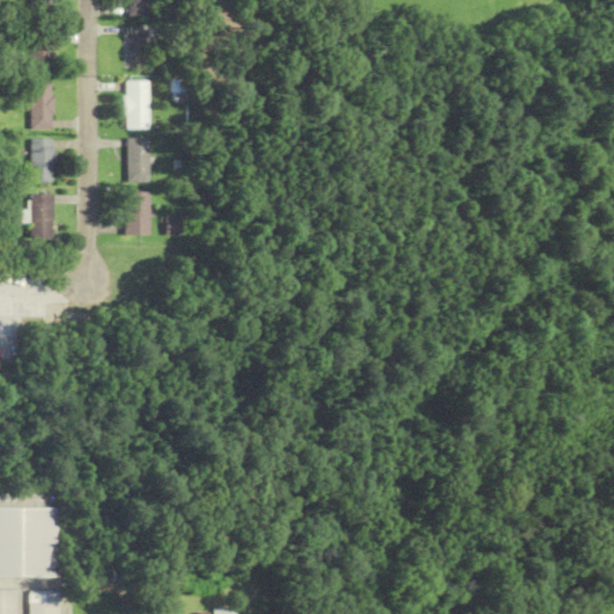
[(29,0),(30,12),(54,12),(53,0),(29,0)]
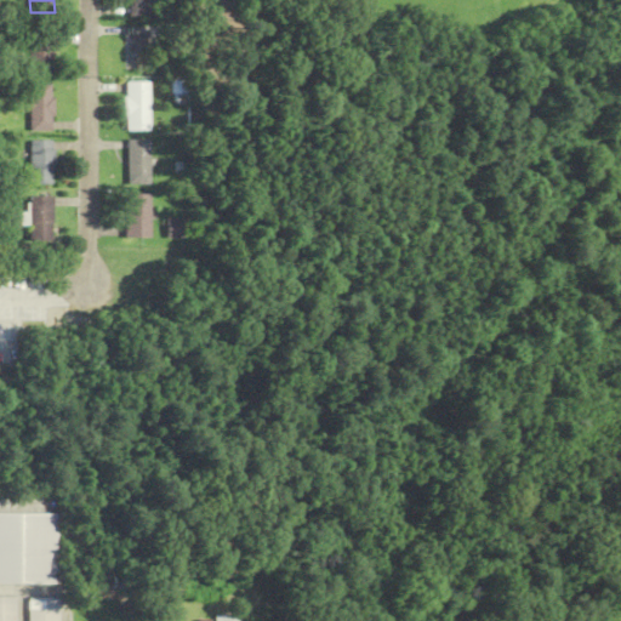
[(149,0),(127,0),(129,18),(151,18),(149,0)]
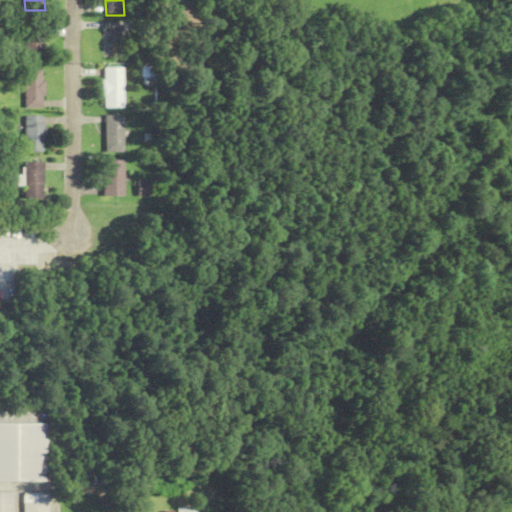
[(107,51),(122,51),(122,25),(107,25),(107,51)]
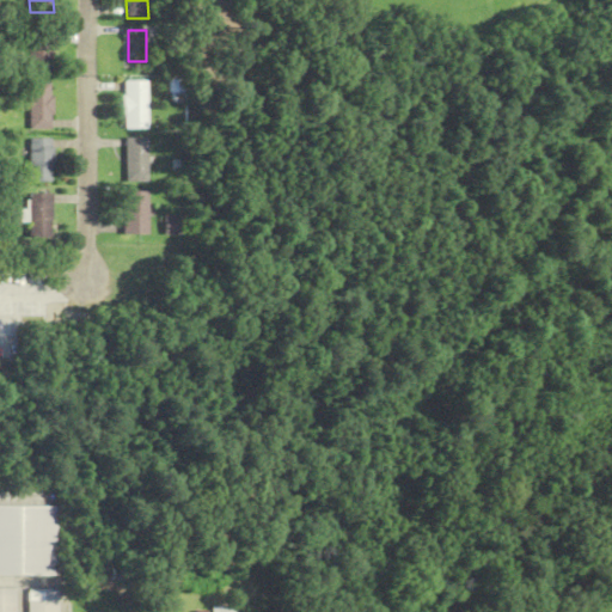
[(30,74),(53,74),(53,36),(30,36),(30,74)]
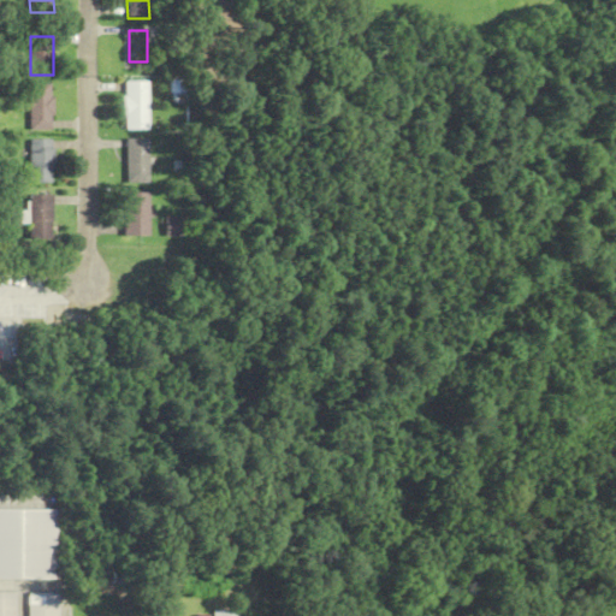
[(124,131),(149,131),(149,82),(124,82),(124,131)]
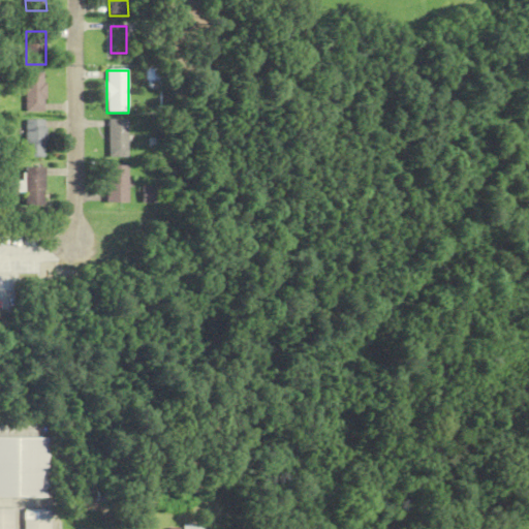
[(45,113),(45,71),(25,71),(25,113),(45,113)]
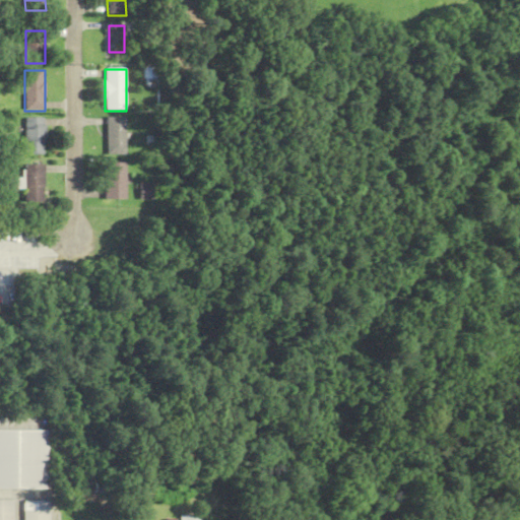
[(24,154),(46,154),(46,118),(24,118),(24,154)]
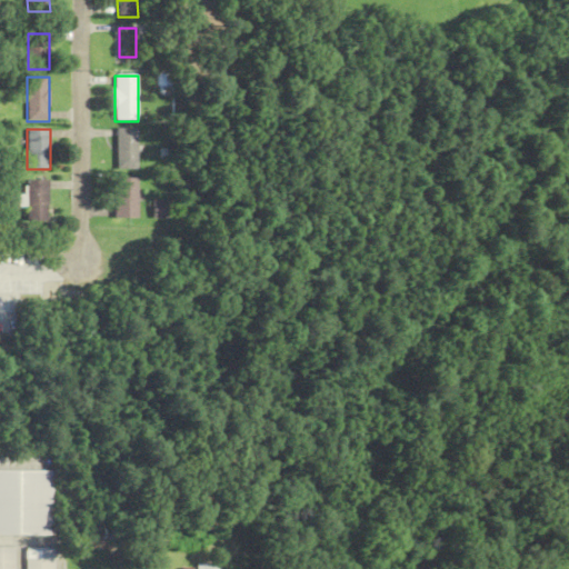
[(117,169),(137,169),(137,129),(117,129),(117,169)]
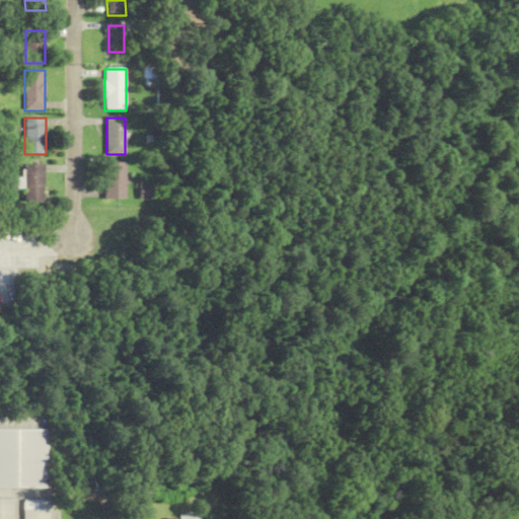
[(125,163),(104,163),(104,200),(125,200),(125,163)]
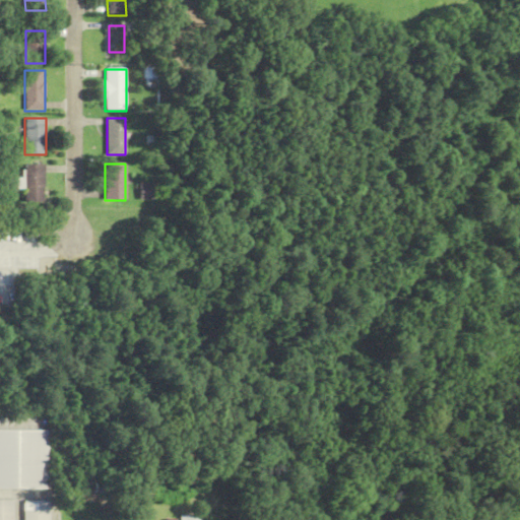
[(44,203),(44,165),(24,165),(24,203),(44,203)]
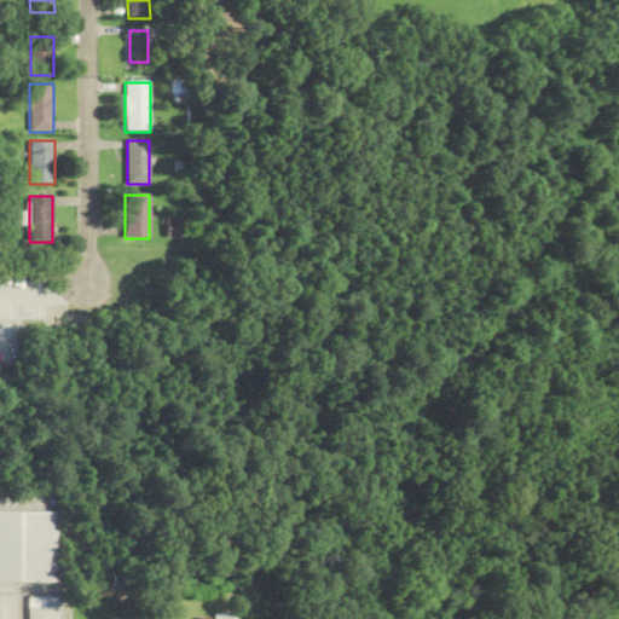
[(181,220),(167,220),(167,238),(181,238),(181,220)]
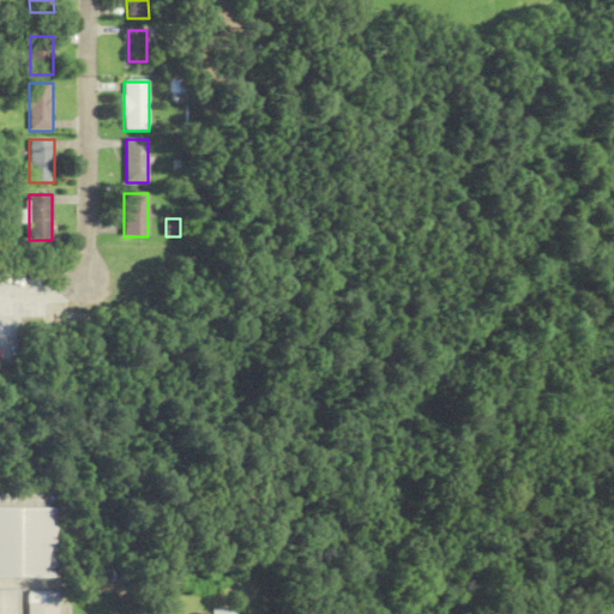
[(0,577),(55,577),(55,507),(0,507),(0,577)]
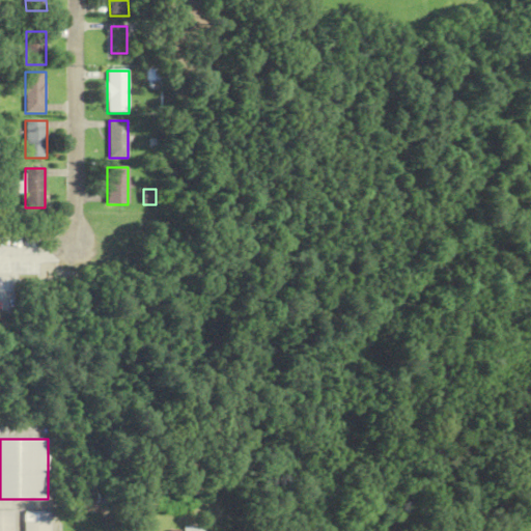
[(48,530),(49,511),(24,511),(23,530),(48,530)]
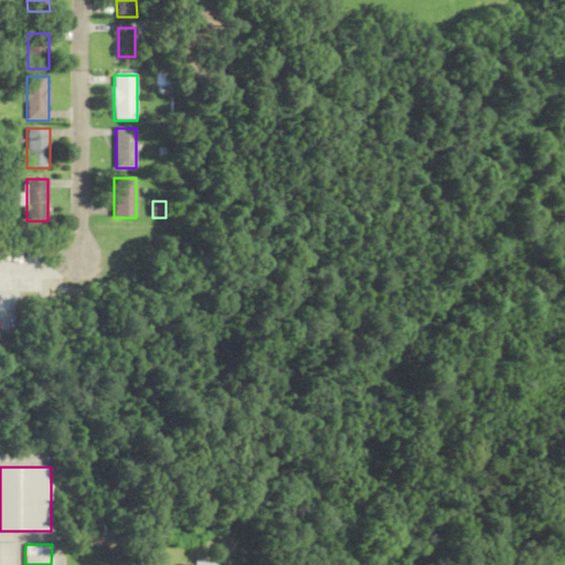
All buildings are outlined.
